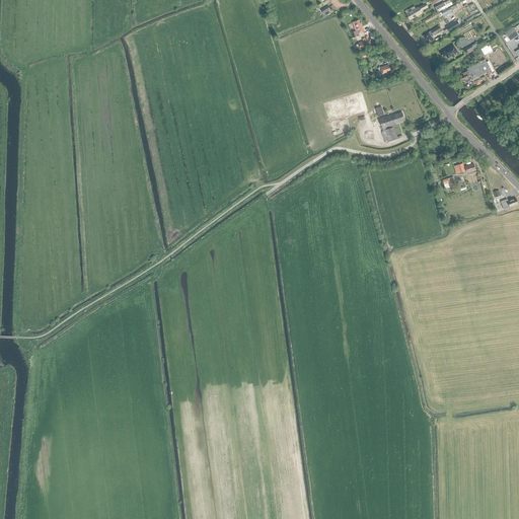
[(426,8),(424,4),(406,14),(409,17),(406,18),(409,21),(412,19),(412,18),(413,17),(414,18),(419,15),(419,14),(421,13),(421,11),(426,8)]
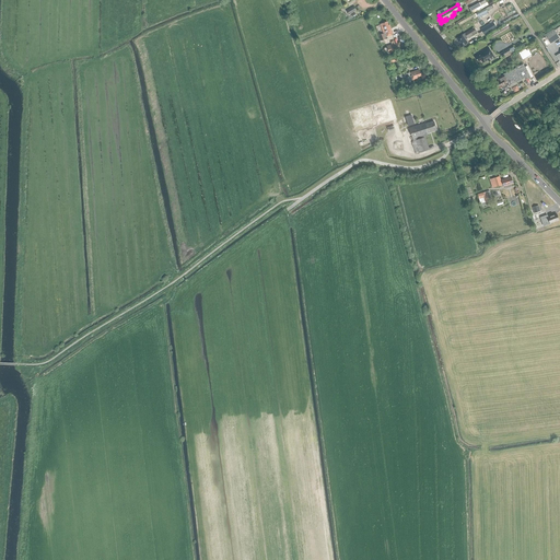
[(385,36),(392,34),(388,24),(387,25),(385,22),(380,24),(381,27),(382,27),(383,31),(384,34),(378,35),(381,41),(386,38),(385,36)]
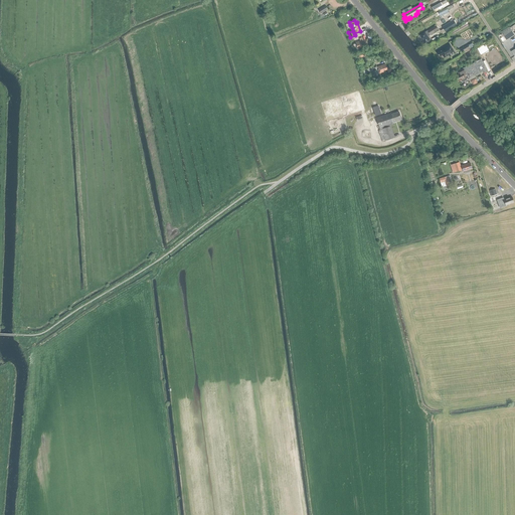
[(443,27),(446,32),(457,26),(454,20),(443,27)]
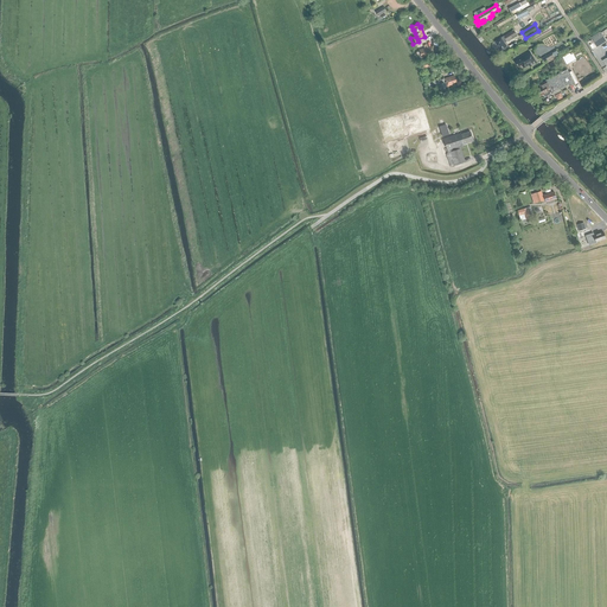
[(506,42),(517,36),(513,30),(500,38),(502,38),(494,43),(500,51),(506,46),(504,42),(506,40),(506,42)]
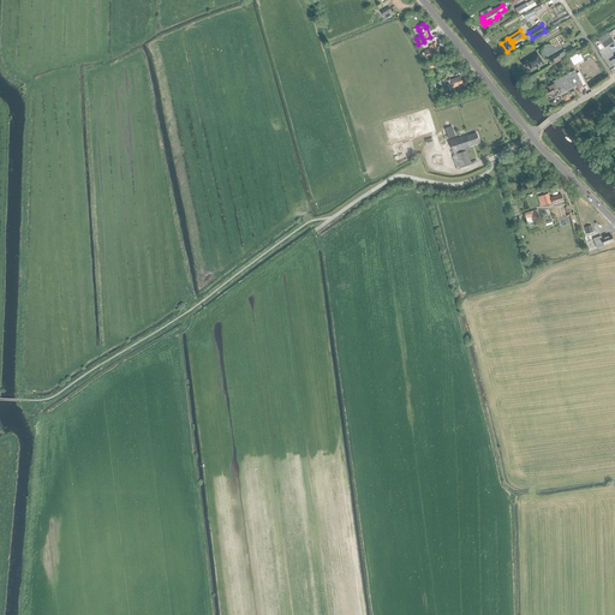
[(608,33),(598,40),(603,48),(614,42),(608,33)]
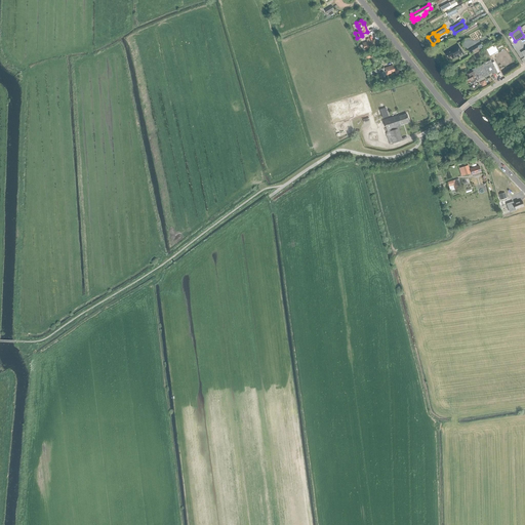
[(367,42),(363,43),(365,50),(376,47),(374,40),(370,41),(370,42),(367,43),(367,42)]
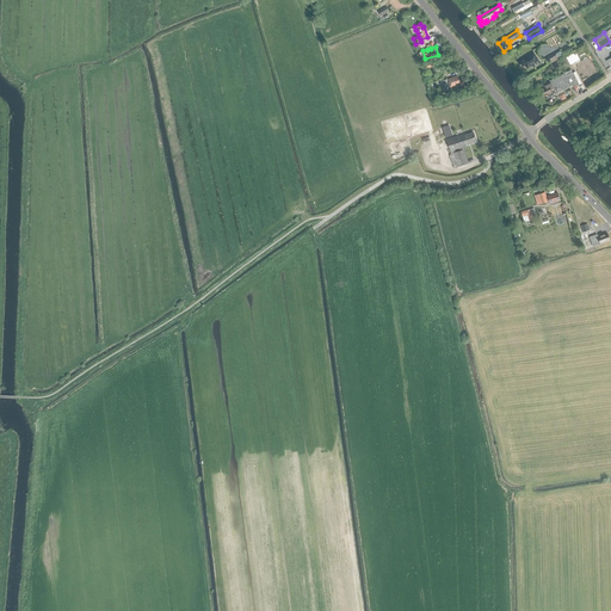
[(522,59),(522,60),(518,62),(522,68),(526,65),(528,67),(531,65),(532,66),(538,62),(532,51),(522,59)]
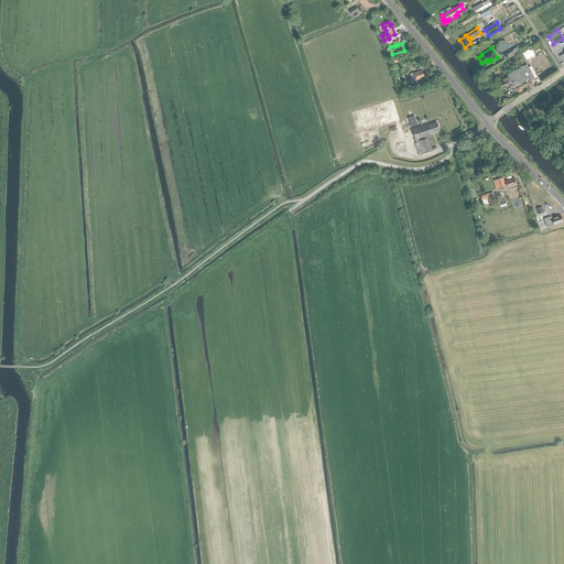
[(523,52),(527,60),(537,55),(533,49),(523,52)]
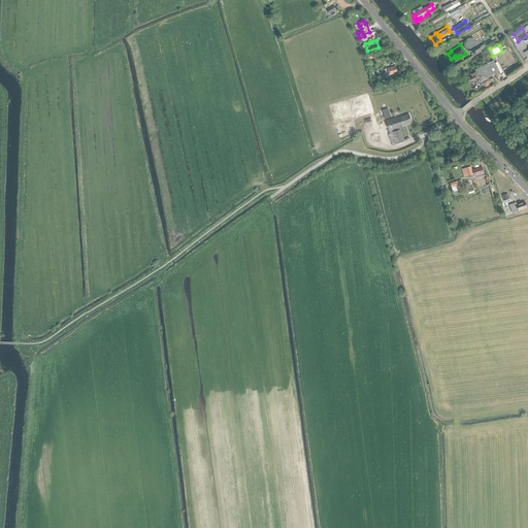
[(378,69),(386,67),(386,68),(385,69),(388,76),(392,74),(392,73),(396,71),(395,67),(394,67),(393,66),(388,68),(388,66),(386,58),(375,61),(378,69)]
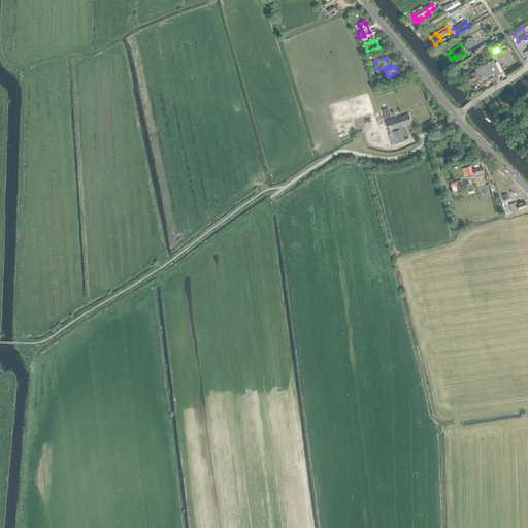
[(481,81),(499,71),(493,61),(474,70),(472,71),(473,74),(466,78),(469,84),(472,81),(473,84),(474,84),(477,83),(477,81),(477,80),(480,79),(481,81)]
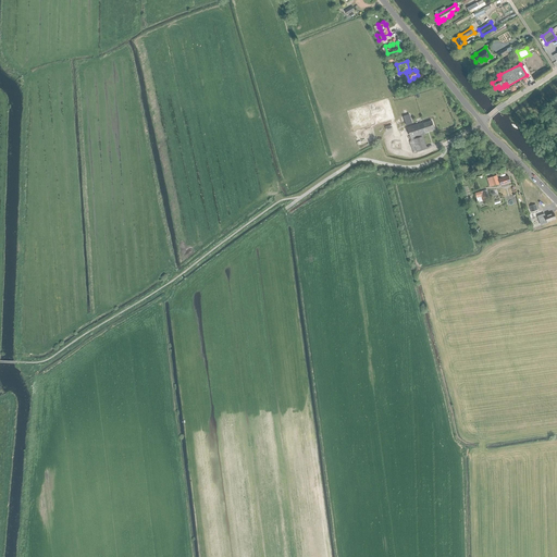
[(409,114),(403,116),(406,125),(412,123),(409,114)]
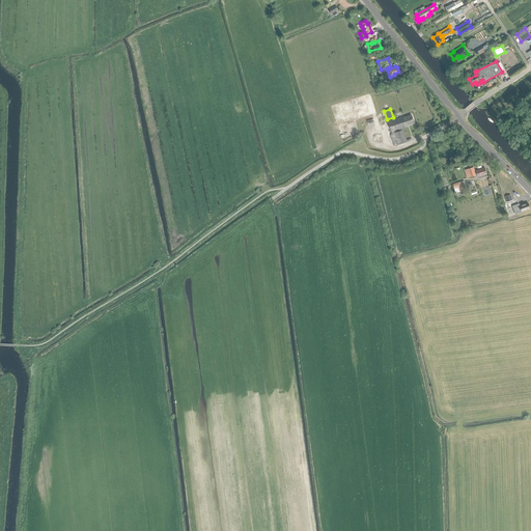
[(388,127),(391,133),(406,128),(406,127),(413,123),(411,115),(402,117),(402,116),(388,121),(389,126),(388,127)]
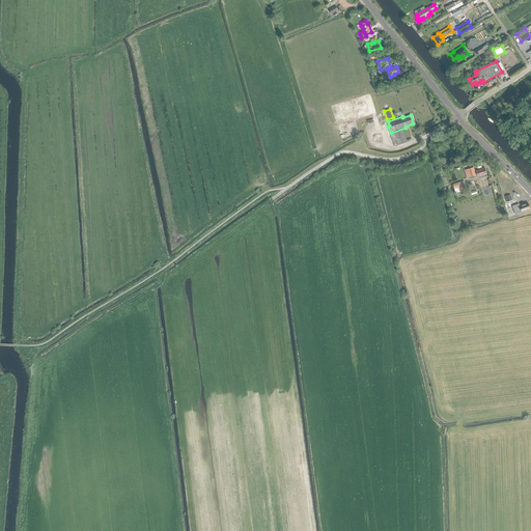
[(392,133),(396,145),(406,142),(401,130),(392,133)]
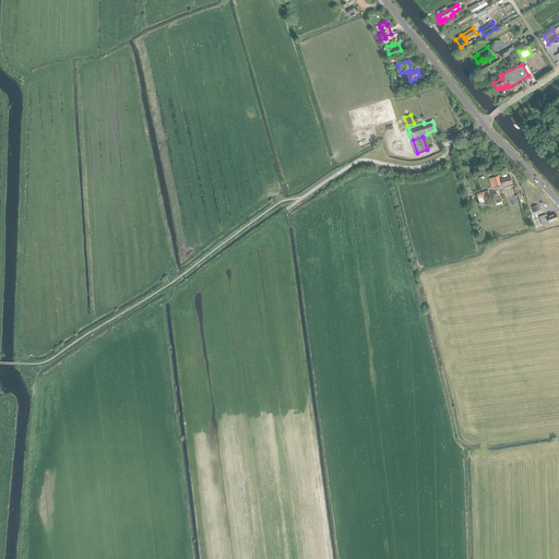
[(492,178),(495,187),(502,185),(502,186),(504,186),(504,188),(506,188),(509,187),(510,186),(509,183),(512,183),(510,177),(500,180),(499,181),(499,179),(498,176),(492,178)]
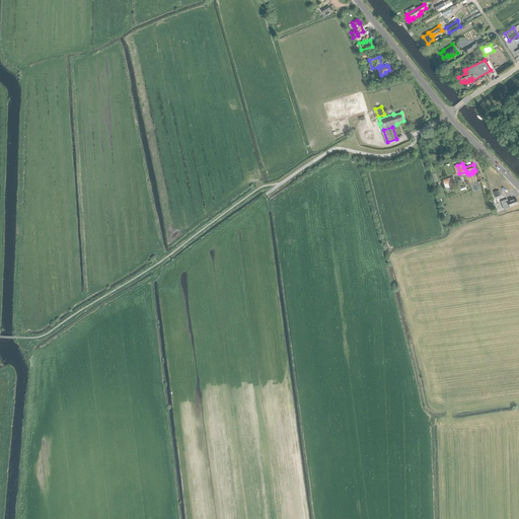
[(448,183),(450,189),(455,187),(452,177),(442,180),(444,184),(448,183)]
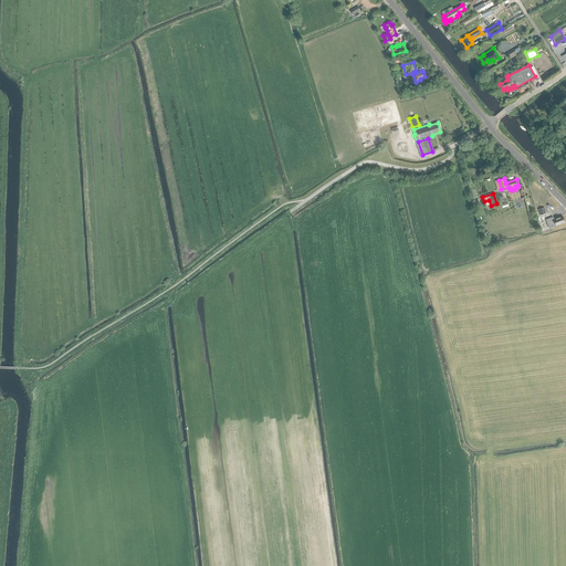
[(546,221),(549,230),(556,228),(555,226),(564,222),(563,217),(554,220),(553,218),(546,221)]
